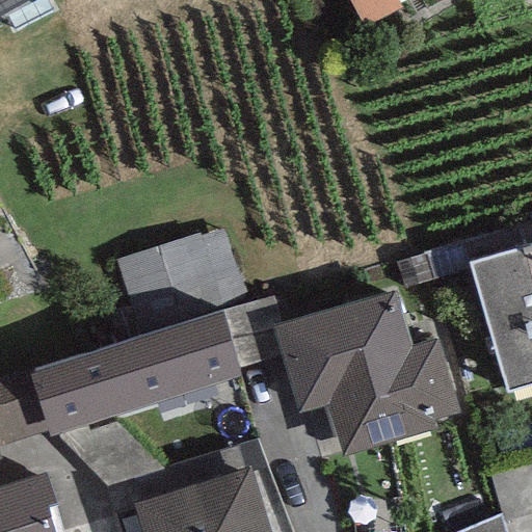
[(411,0),(350,0),(365,25),(411,0)]
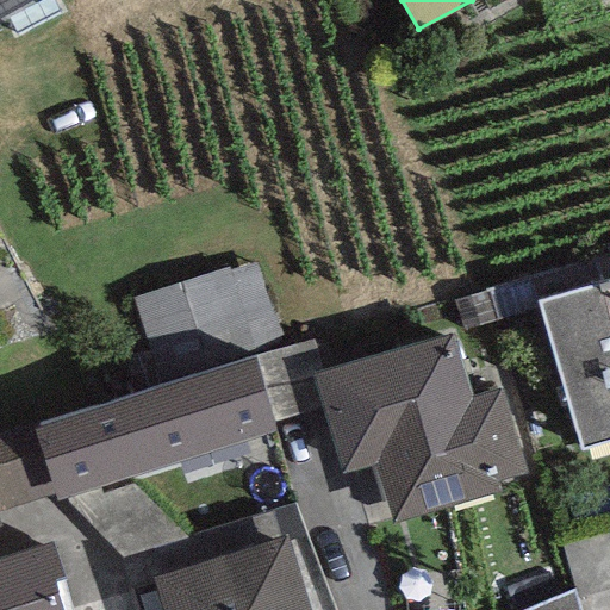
[(609,440),(609,307),(603,281),(539,300),(582,448),(609,440)]
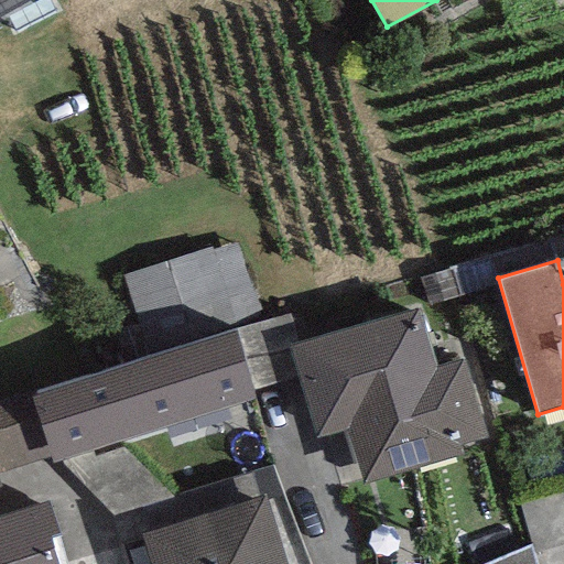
[(415,307),(288,346),(315,434),(346,425),(365,483),(464,453),(462,445),(486,437),(462,359),(434,367),(415,307)]
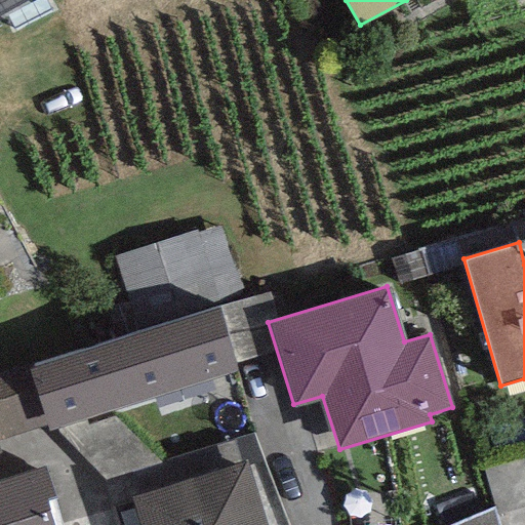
[(254,296),(217,308),(235,363),(272,352),(254,296)]
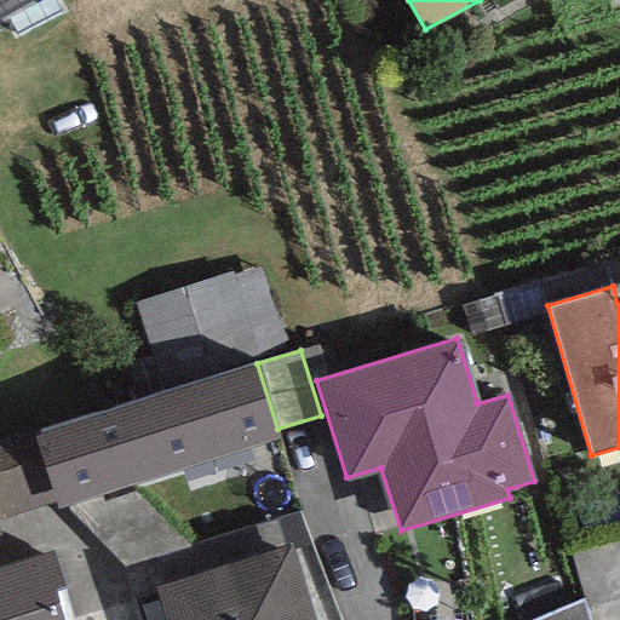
[(257,363),(32,432),(53,501),(56,509),(280,438),(277,429),(257,363)]
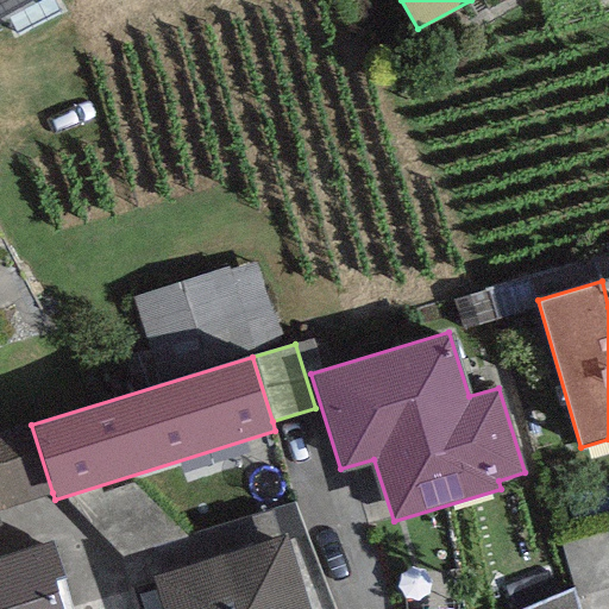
[(31,425),(0,434),(0,507),(52,493),(31,425)]
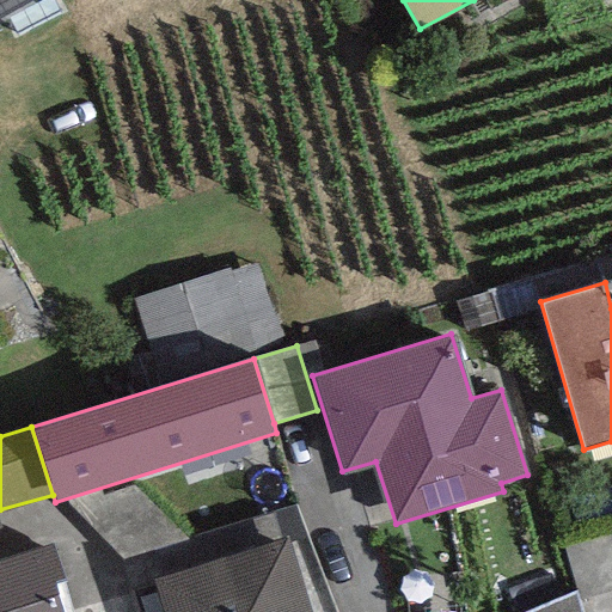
[(311,611),(288,537),(153,579),(164,611),(311,611)]
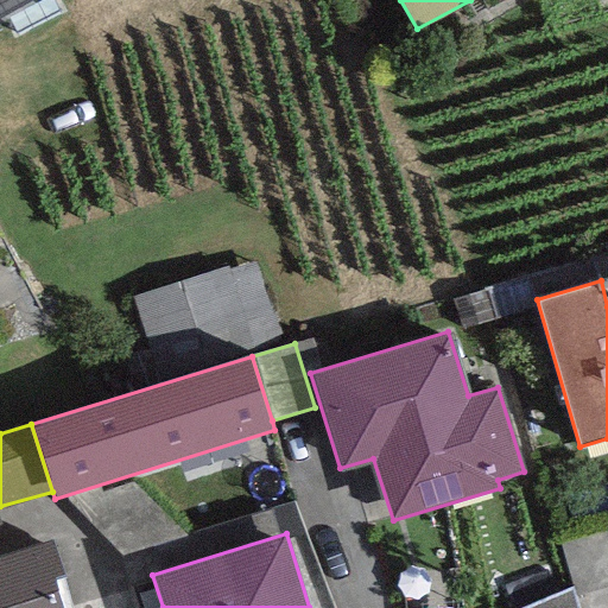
[(0,555),(0,607),(62,607),(54,581),(63,578),(50,539),(0,555)]
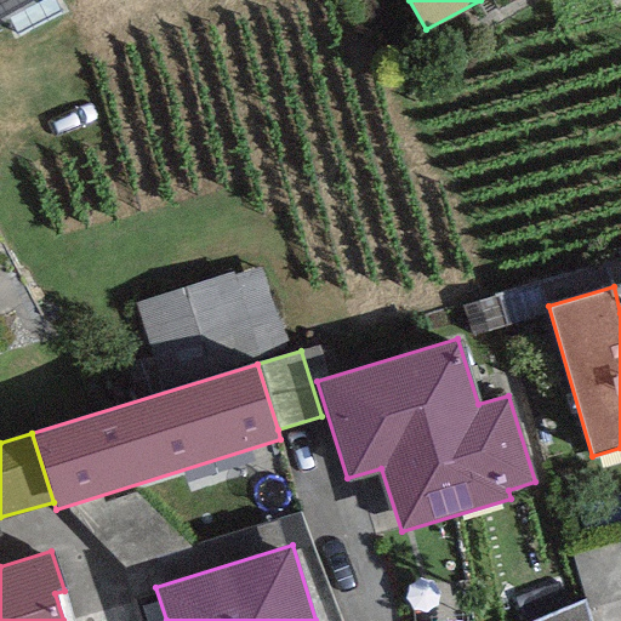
[(590,620),(584,600),(540,620),(590,620)]
